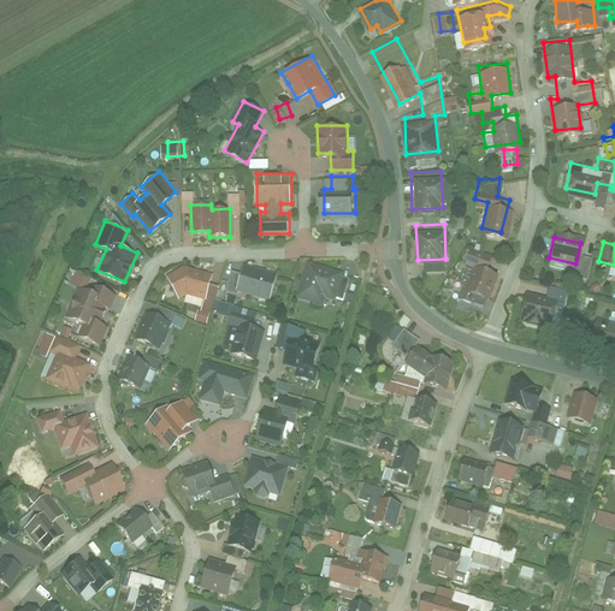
[(463,284),(485,294),(497,265),(484,260),(488,250),(469,243),(463,256),(474,261),(463,284)]
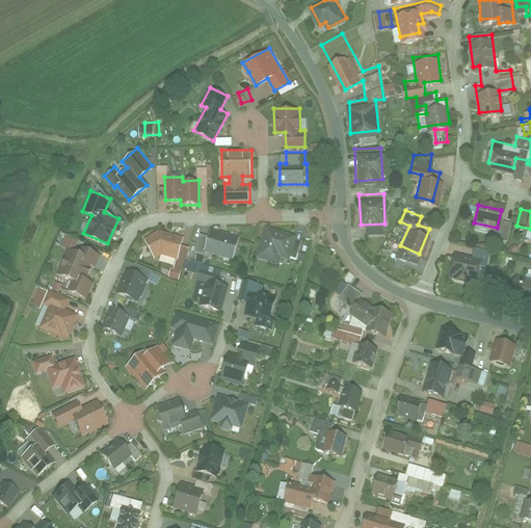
[(296,234),(266,223),(256,255),(279,262),(281,255),(289,257),(296,234)]
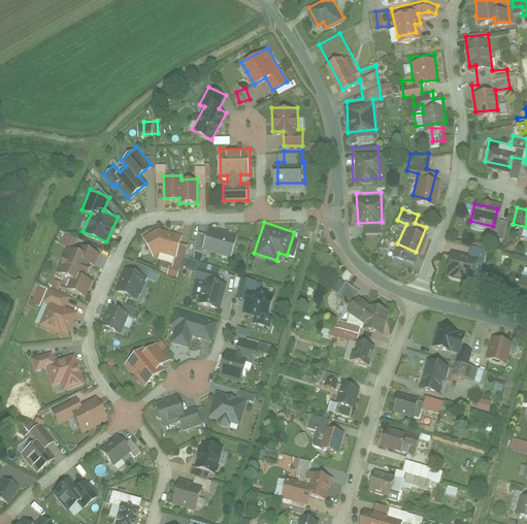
[(164,225),(145,236),(157,254),(166,249),(182,253),(188,232),(164,225)]
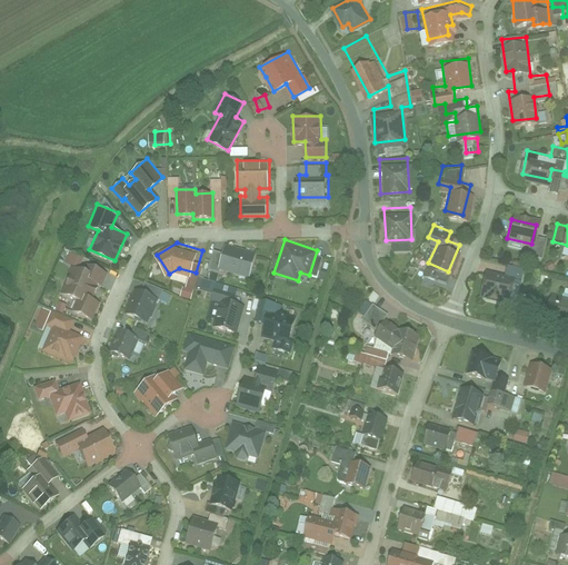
[(226,267),(255,275),(261,250),(231,243),(229,250),(220,248),(215,267),(225,269),(226,267)]
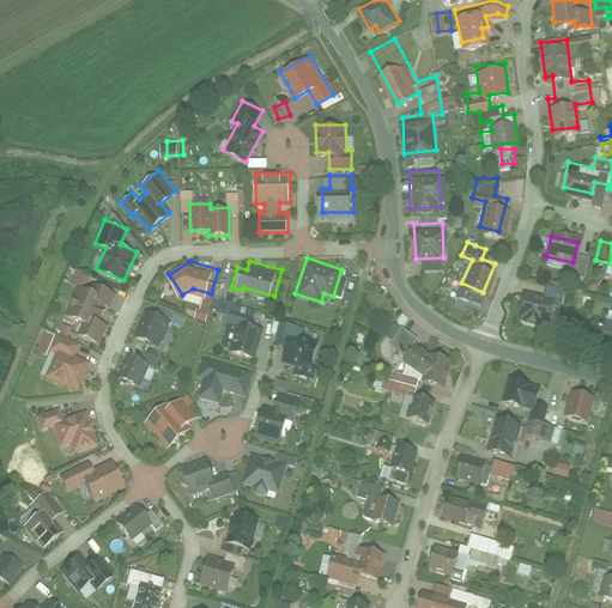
[(77,279),(89,284),(94,272),(82,267),(77,279)]
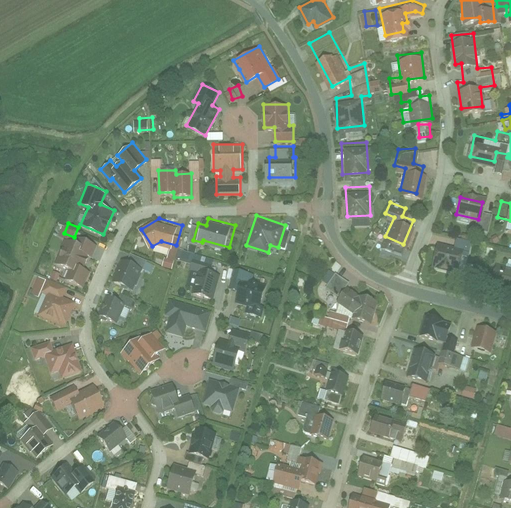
[(76,243),(66,238),(56,262),(69,267),(65,277),(81,284),(88,267),(78,263),(82,251),(91,255),(96,243),(78,236),(76,243)]
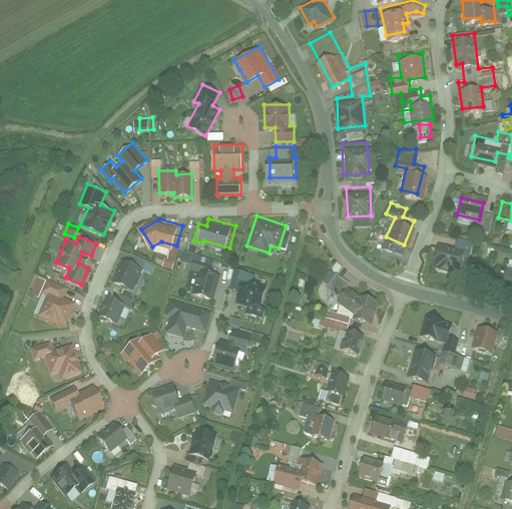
[(464,251),(436,241),(428,264),(456,274),(464,251)]
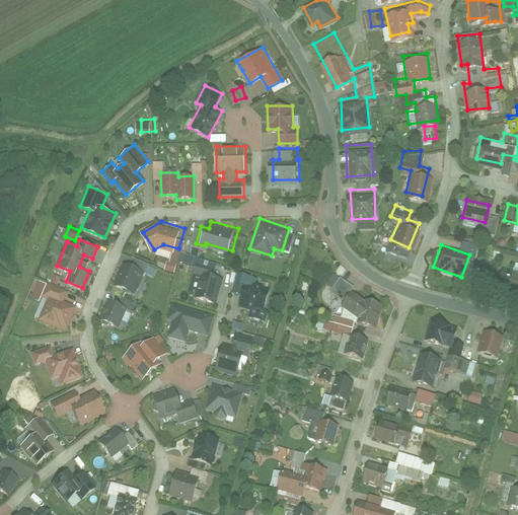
[(196,295),(216,300),(223,277),(213,274),(216,262),(196,256),(193,269),(203,272),(196,295)]
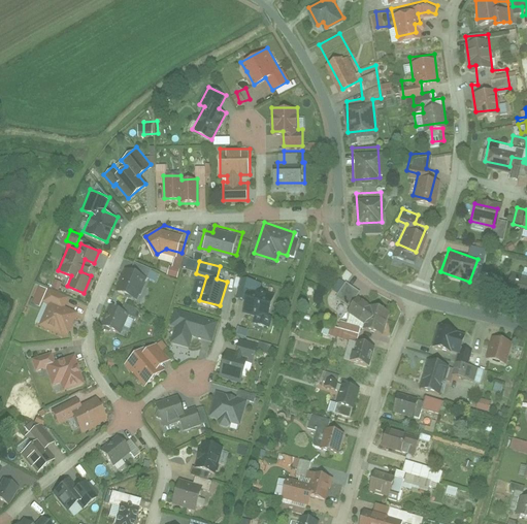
[(136,298),(146,275),(127,266),(117,289),(136,298)]
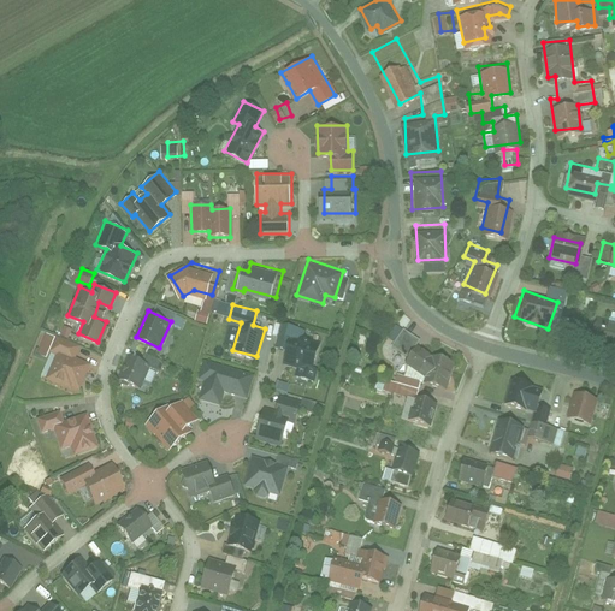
[(614,315),(593,312),(590,339),(614,343),(614,315)]
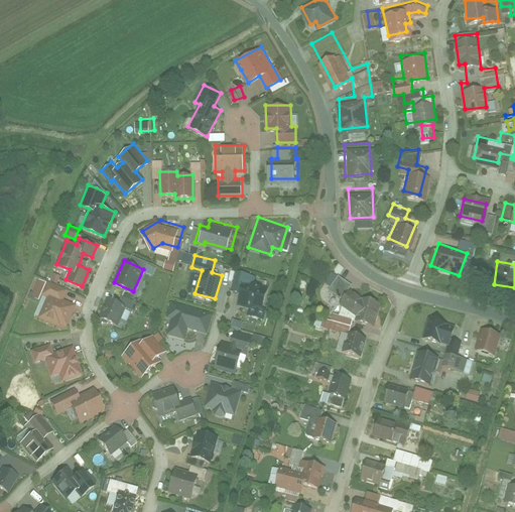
[(62,280),(65,272),(57,270),(55,279),(62,280)]
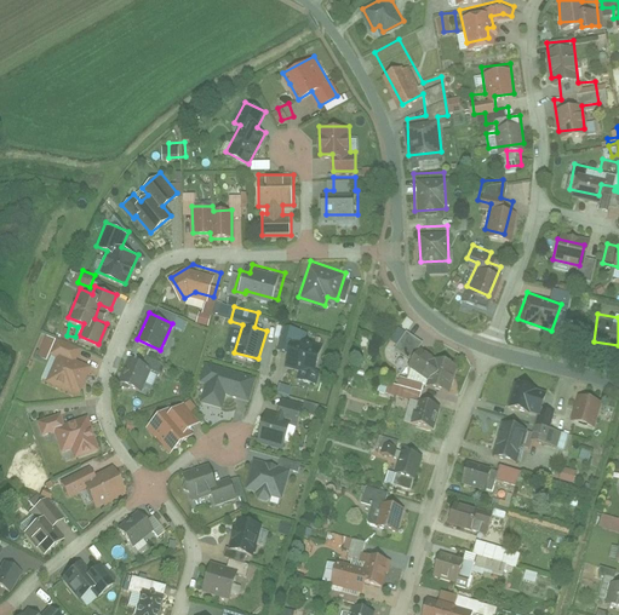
[(38,348),(44,350),(52,331),(46,328),(38,348)]
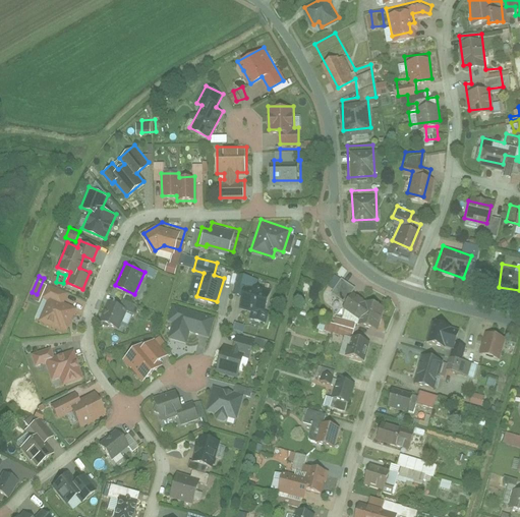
[(341,348),(361,355),(367,337),(352,333),(357,317),(376,323),(383,298),(358,291),(341,277),(332,287),(345,297),(341,311),(334,309),(332,316),(325,312),(321,325),(346,333),(341,348)]
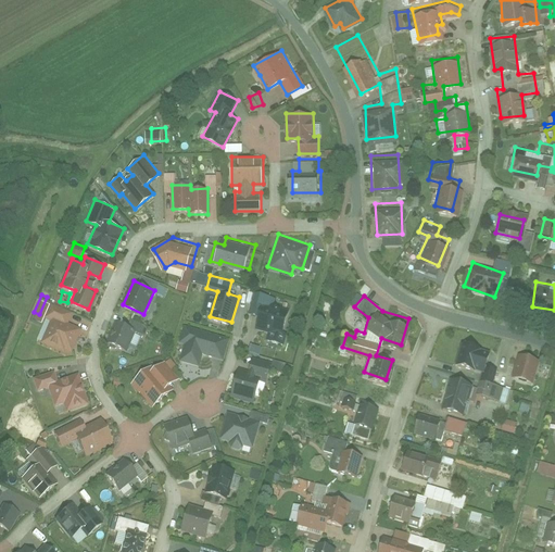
[(265,299),(256,326),(280,334),(289,306),(265,299)]
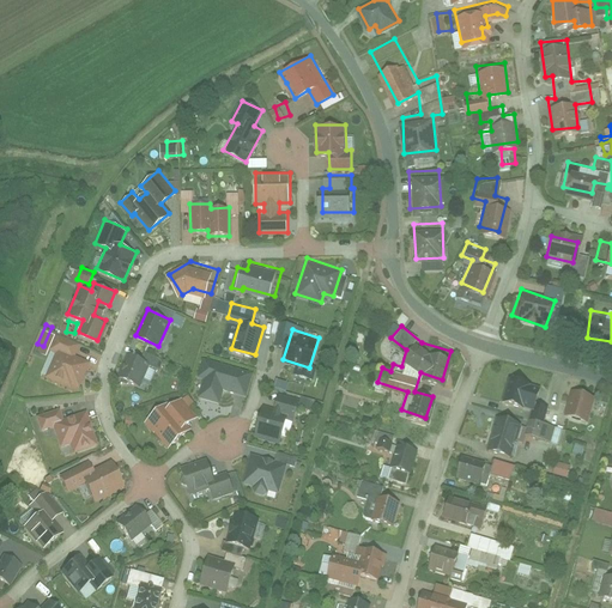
[(77,390),(90,360),(74,353),(80,342),(56,332),(49,348),(56,351),(46,376),(77,390)]
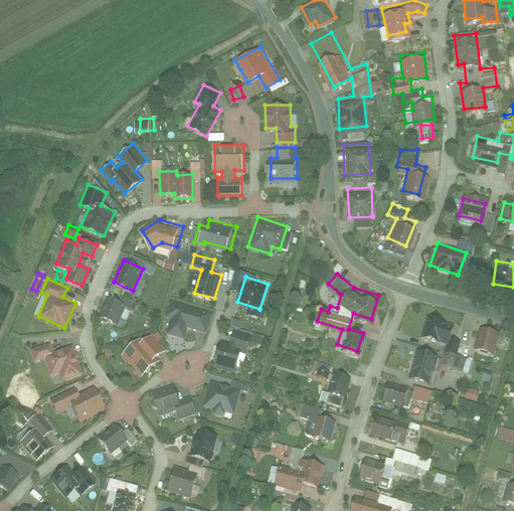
[(118,323),(126,304),(107,296),(99,316),(118,323)]
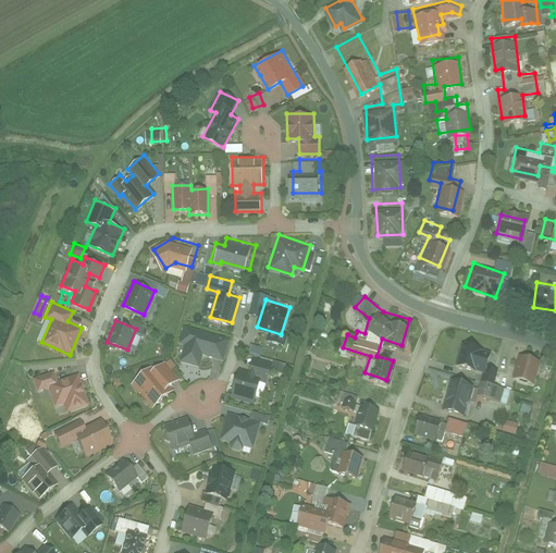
[(230,336),(185,322),(174,357),(199,366),(204,351),(224,357),(230,336)]
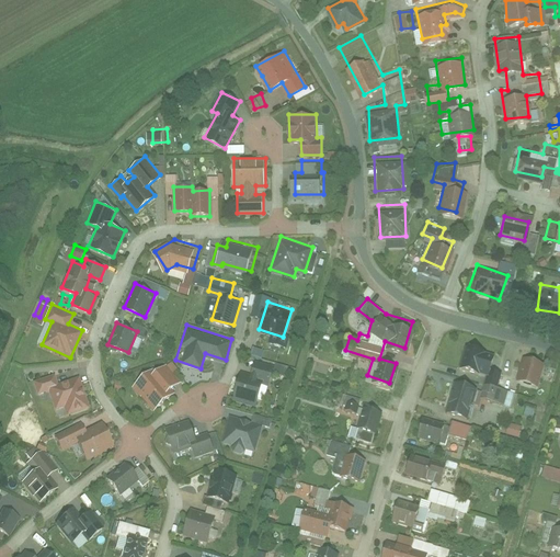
[(454,375),(447,404),(466,408),(469,397),(475,399),(477,390),(511,398),(514,384),(504,381),(507,366),(488,362),(492,345),(461,339),(456,364),(482,370),(480,381),(454,375)]
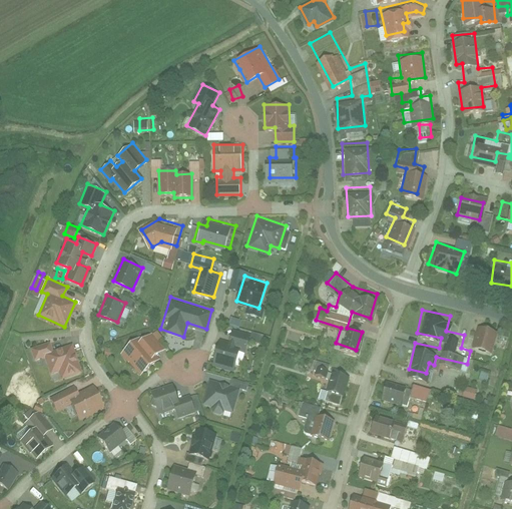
[(235,315),(234,323),(243,324),(245,317),(235,315)]
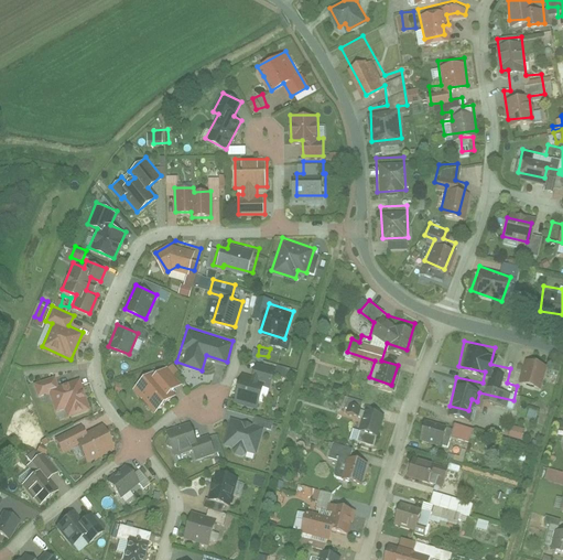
[(547,364),(526,358),(519,380),(540,387),(547,364)]
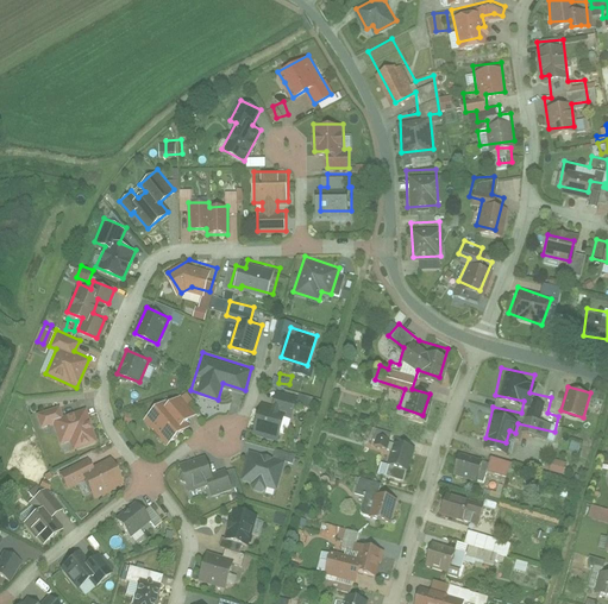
[(176,389),(144,417),(167,445),(189,425),(187,421),(196,413),(176,389)]
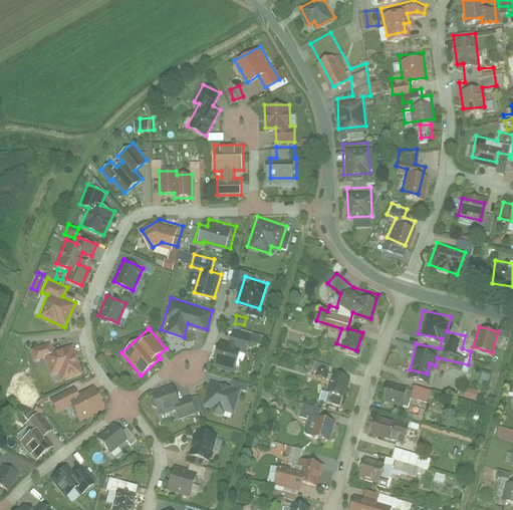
[(231,341),(220,339),(214,364),(235,370),(241,348),(247,350),(251,332),(235,328),(231,341)]
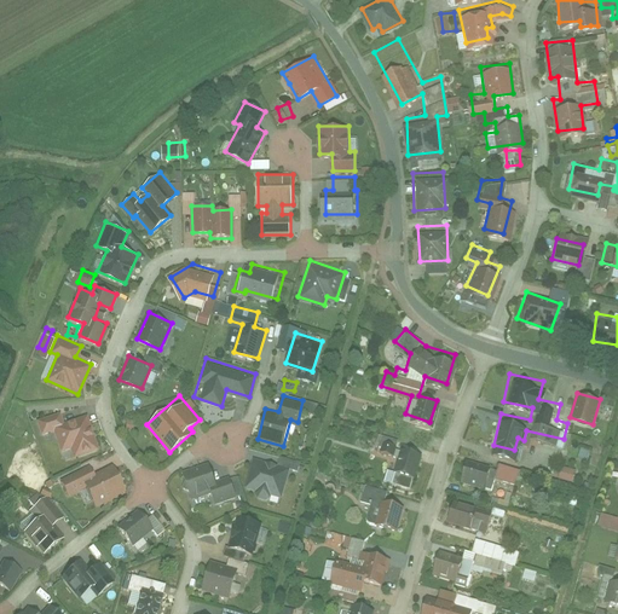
[(99,446),(87,412),(63,421),(59,411),(38,418),(41,430),(53,427),(61,449),(70,445),(74,455),(99,446)]
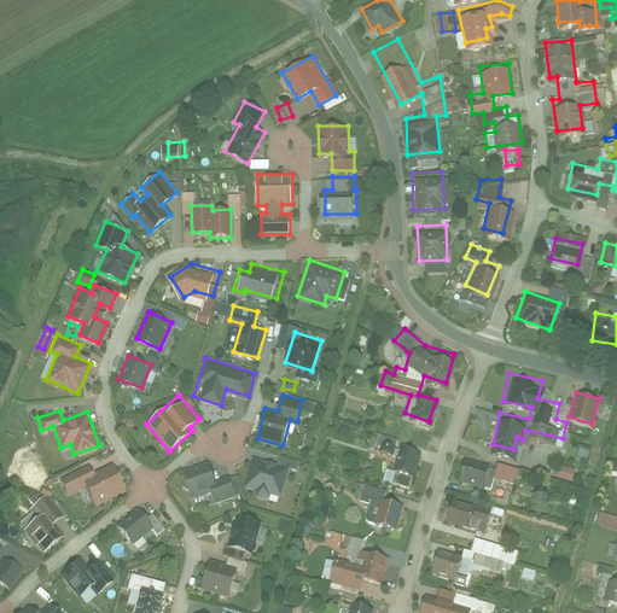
[(396,466),(413,472),(420,450),(385,437),(380,449),(400,456),(396,466)]
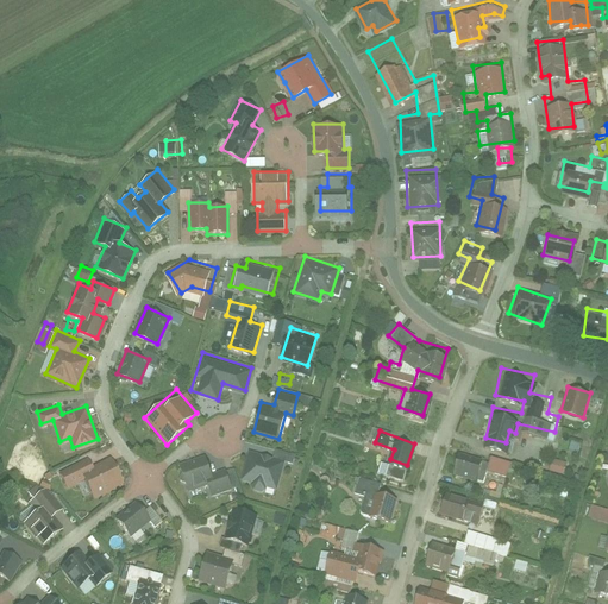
[(576,438),(574,447),(583,448),(584,440),(576,438)]
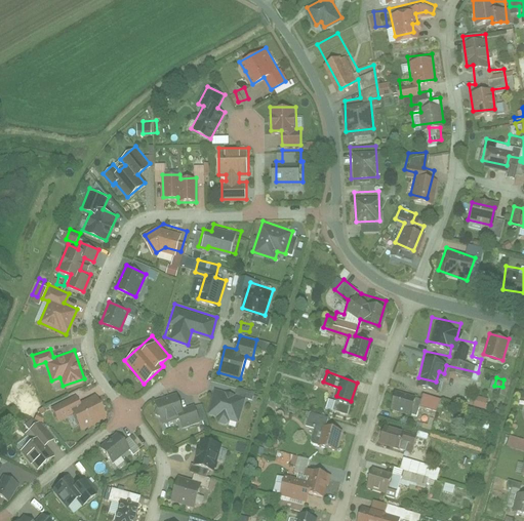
[(236,383),(232,395),(249,401),(254,389),(236,383)]
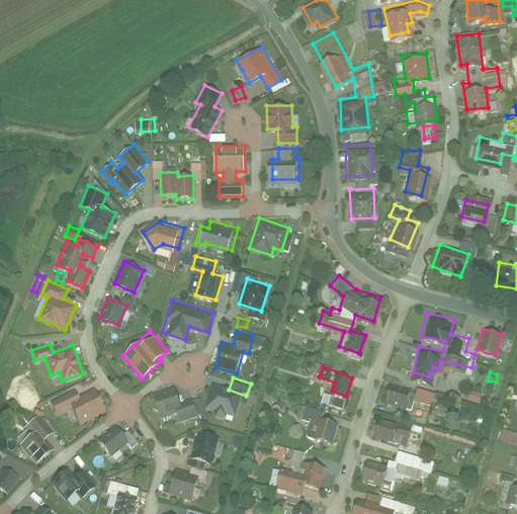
[(392,379),(385,399),(407,406),(410,396),(428,401),(433,387),(409,379),(408,384),(392,379)]
